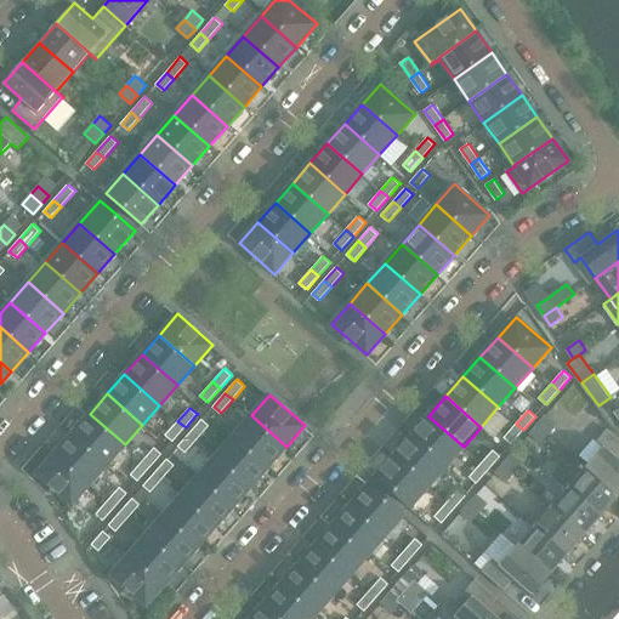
[(125,444),(90,414),(73,433),(108,464),(125,444)]
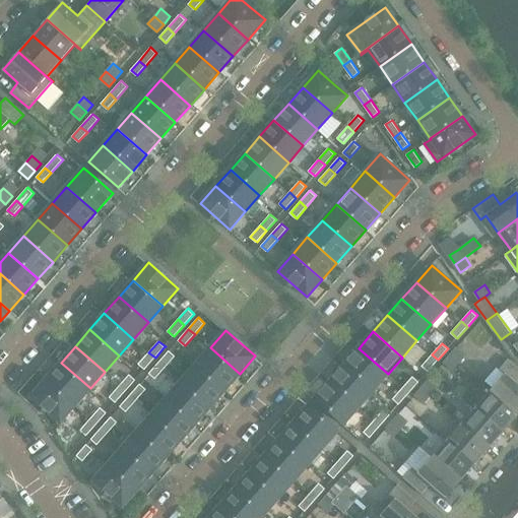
[(240,374),(210,347),(196,365),(224,390),(240,374)]
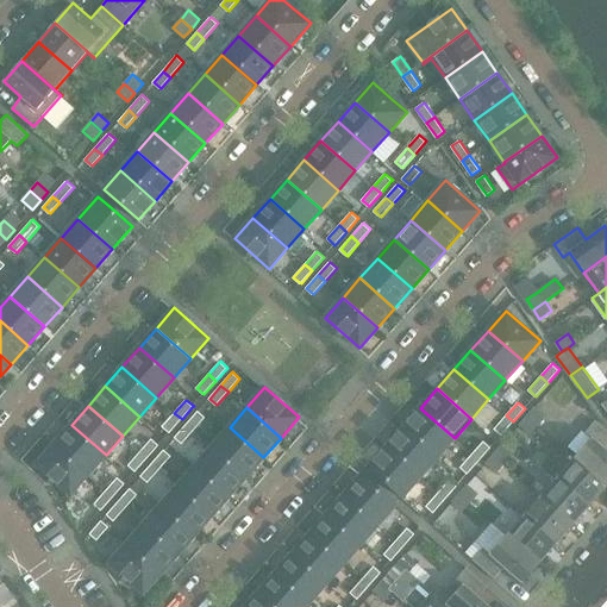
[(546,417),(536,407),(529,415),(539,425),(546,417)]
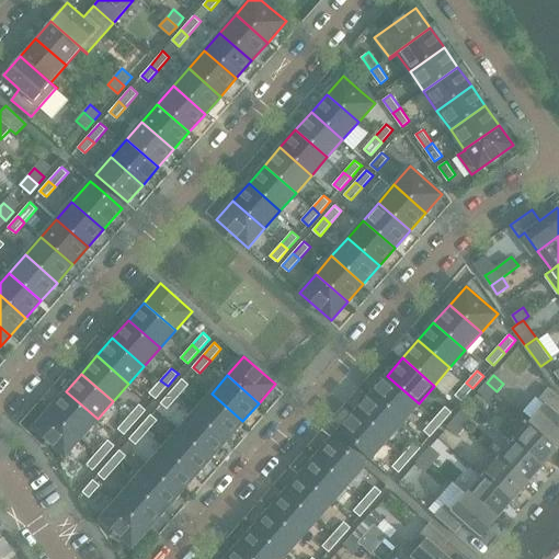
[(419,403),(387,376),(371,394),(402,421),(419,403)]
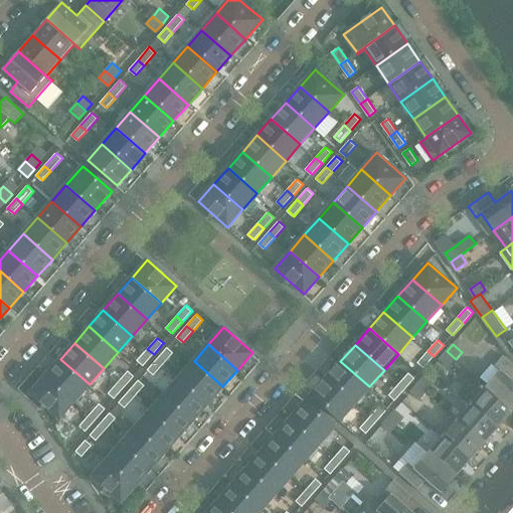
[(164,363),(174,352),(168,347),(158,358),(164,363)]
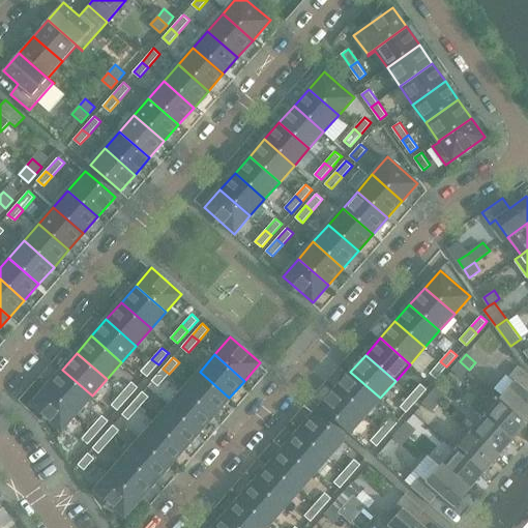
[(148,376),(158,364),(151,359),(142,371),(148,376)]
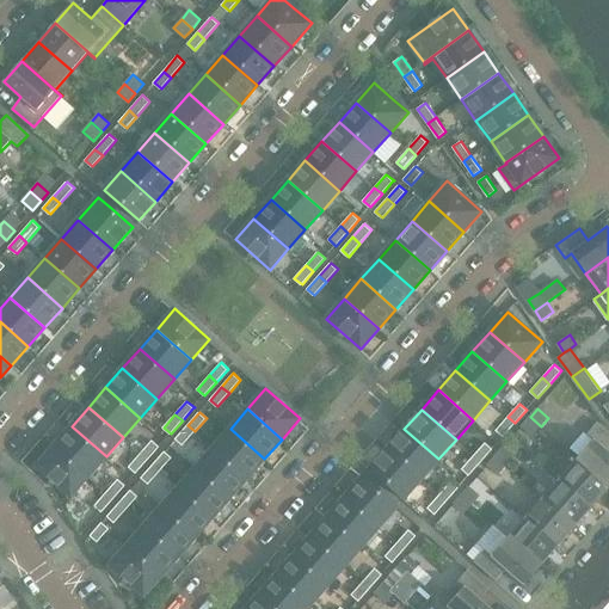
[(504,436),(515,423),(508,417),(496,430),(504,436)]
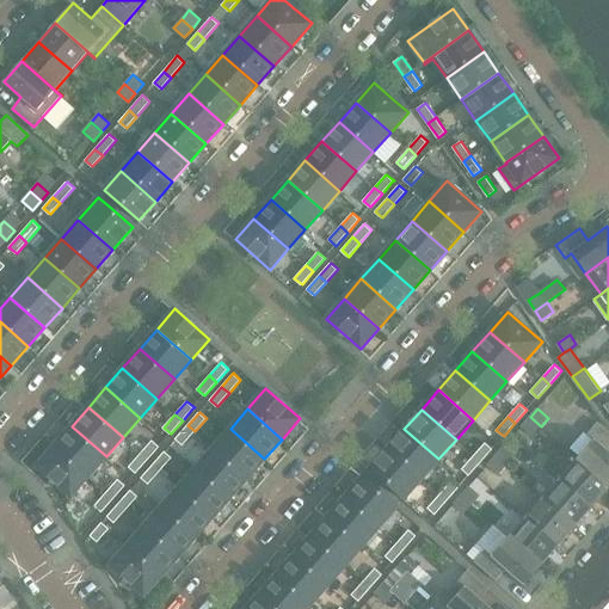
[(541,426),(530,417),(522,426),(533,436),(541,426)]
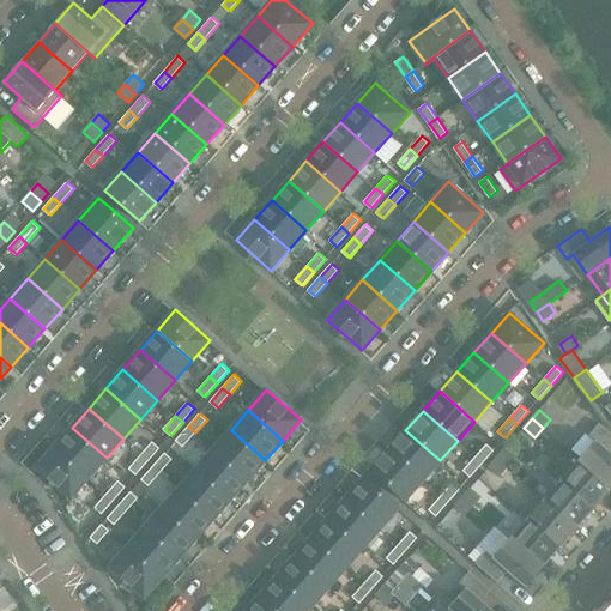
[(610,431),(599,423),(590,435),(596,440),(579,460),(610,488),(610,431)]
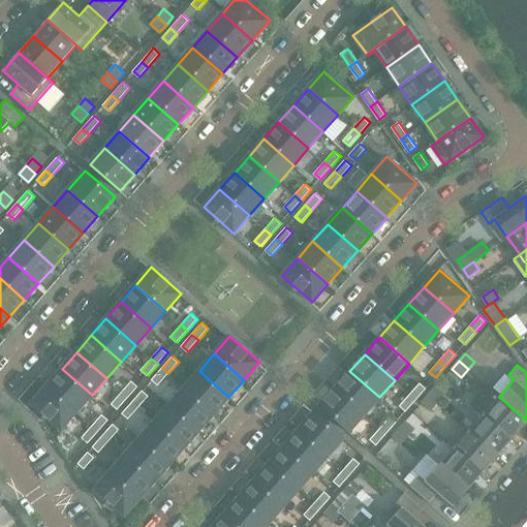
[(158,385),(168,373),(162,368),(152,379),(158,385)]
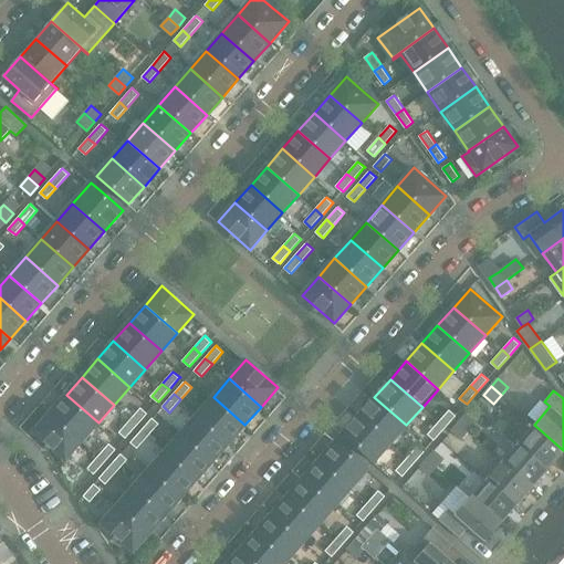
[(98,423),(66,395),(50,413),(82,440),(98,423)]
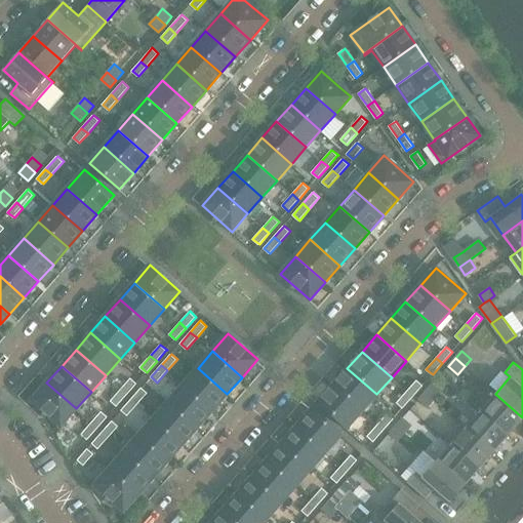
[(227,394),(198,368),(183,385),(212,410),(227,394)]
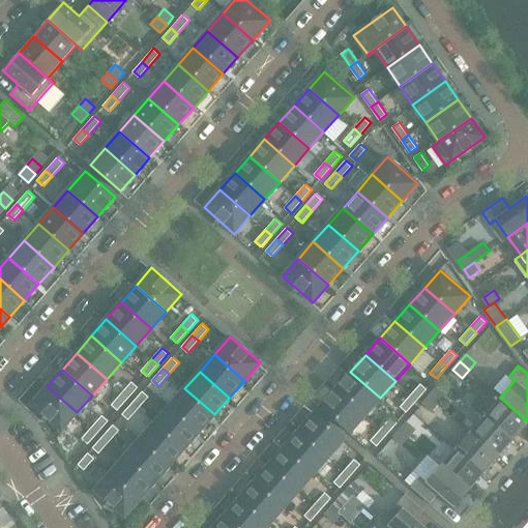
[(380,398),(350,372),(335,388),(365,414),(380,398)]
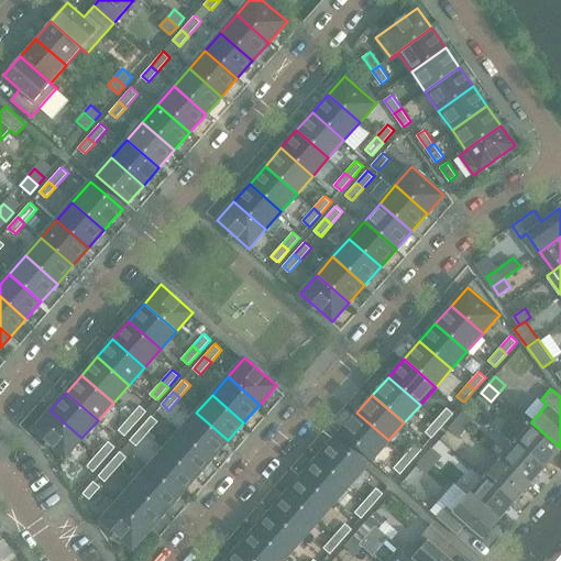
[(136,424),(146,413),(140,406),(130,417),(136,424)]
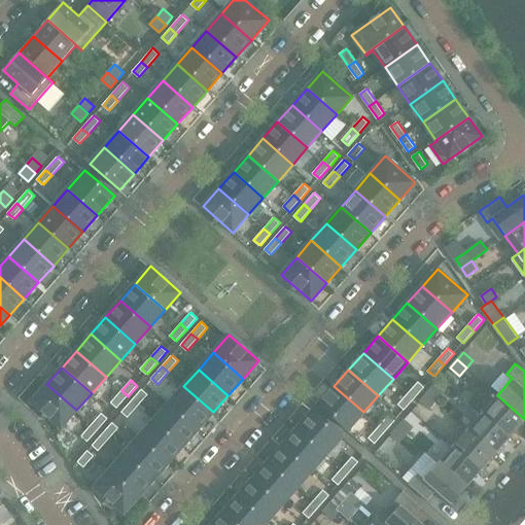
[(415,398),(425,386),(419,381),(409,392),(415,398)]
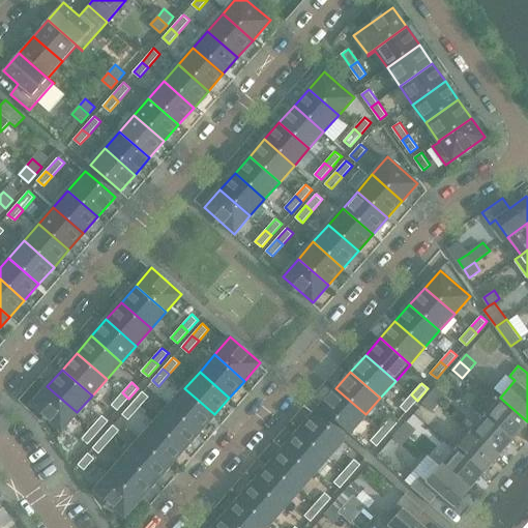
[(77,412),(47,386),(31,404),(61,431),(77,412)]
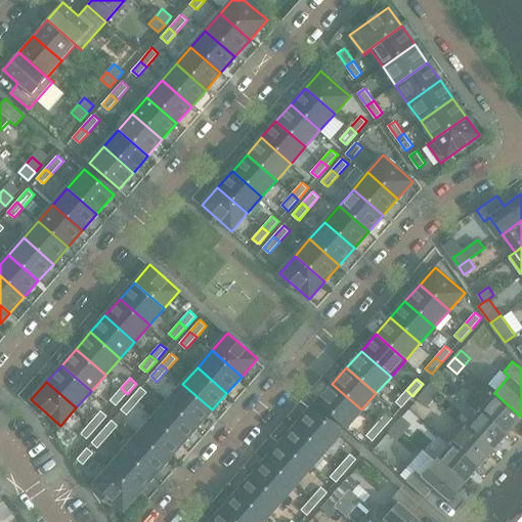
[(441,391),(432,383),(425,391),(434,398),(441,391)]
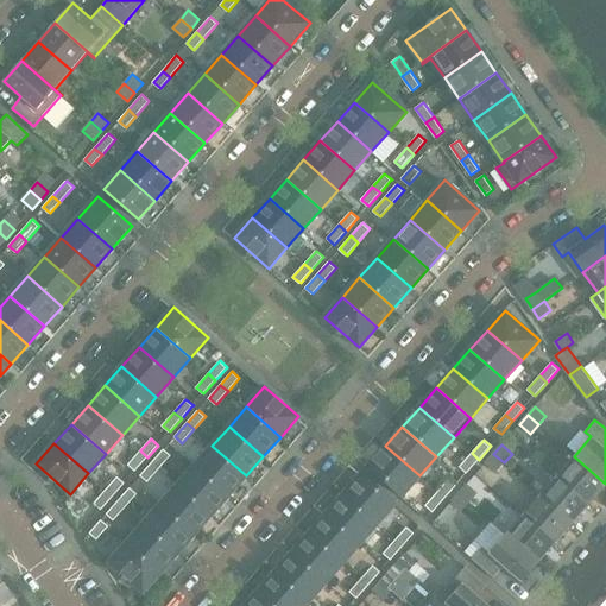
[(246,475),(212,446),(195,465),(229,494),(246,475)]
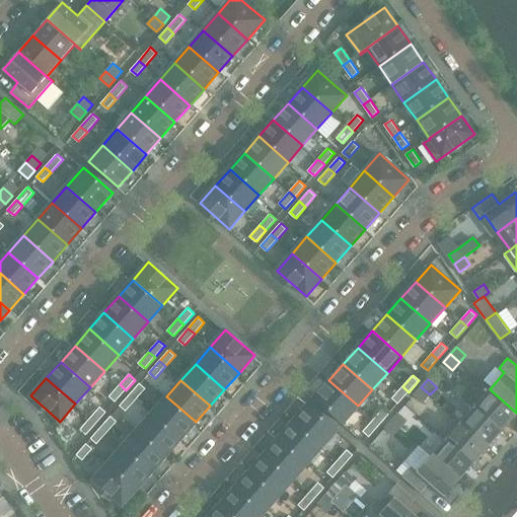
[(358,405),(328,380),(313,397),(343,423),(358,405)]
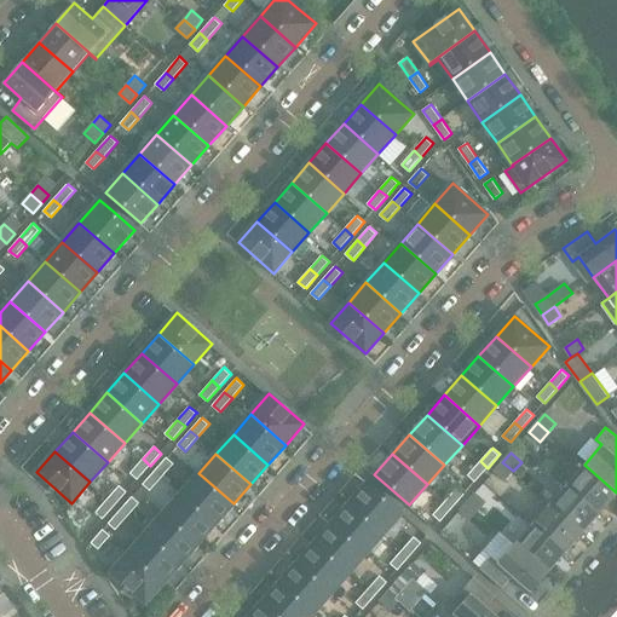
[(163,477),(174,463),(167,456),(155,470),(163,477)]
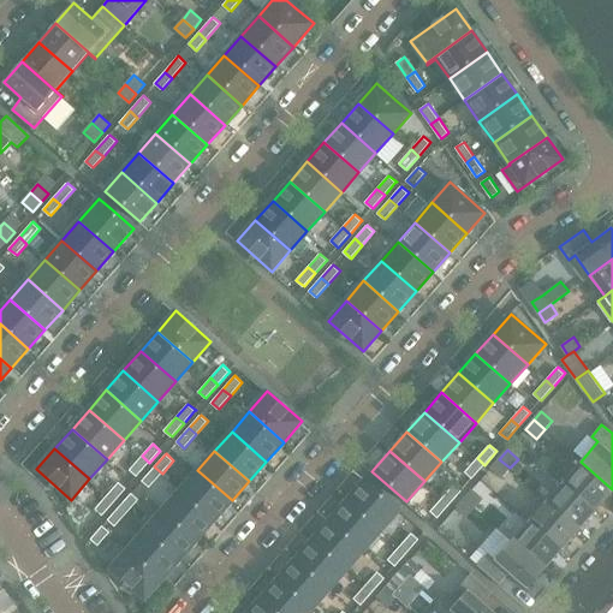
[(137,476),(149,463),(142,456),(130,469),(137,476)]
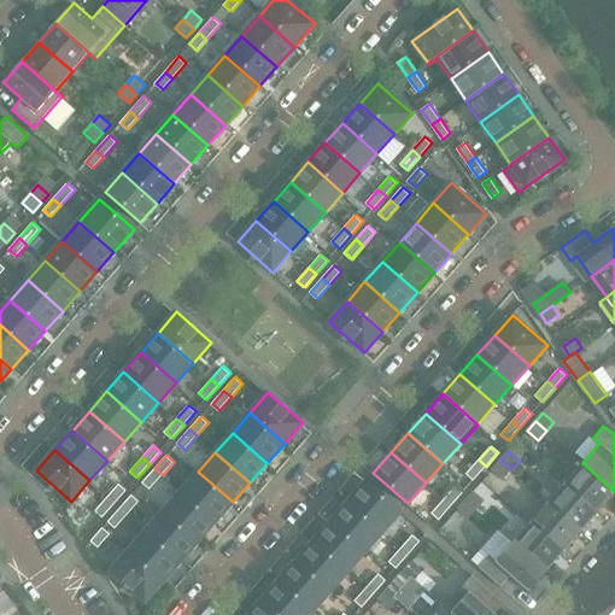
[(474,480),(486,467),(479,460),(467,473),(474,480)]
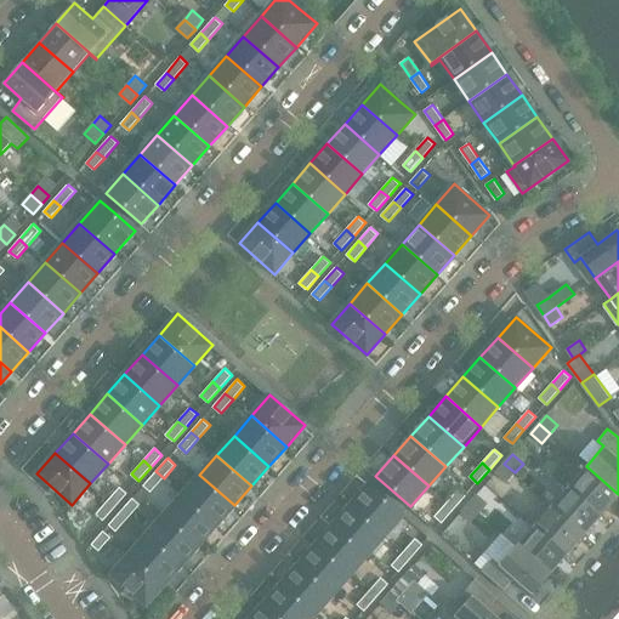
[(515,472),(504,464),(497,472),(507,482),(515,472)]
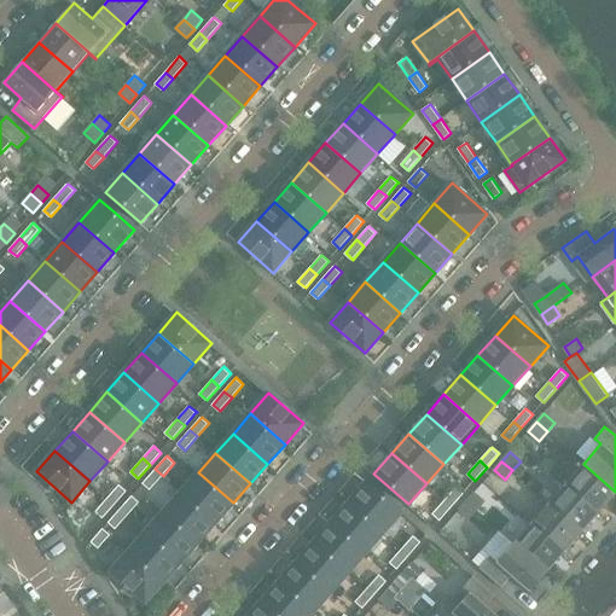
[(615,492),(583,464),(565,483),(599,512),(615,494),(615,492)]
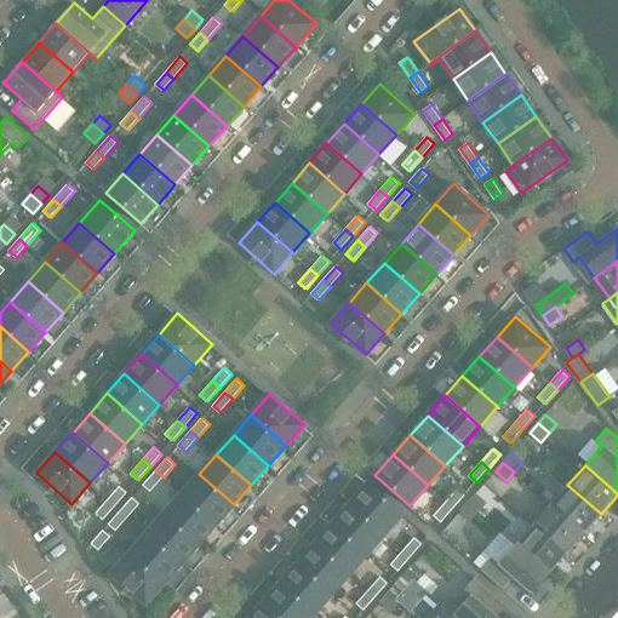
[(152,491),(164,478),(155,470),(144,485),(152,491)]
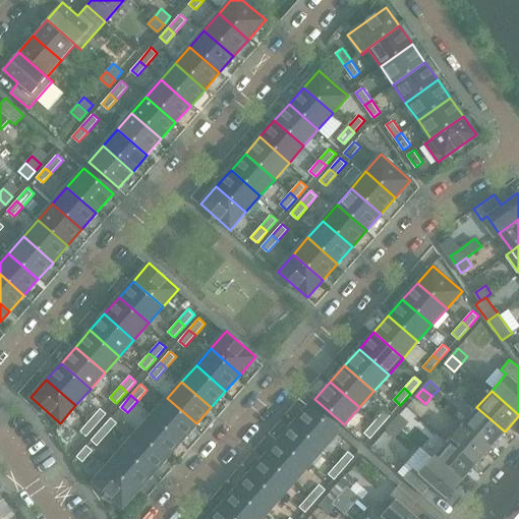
[(196,423),(167,398),(153,414),(182,441),(196,423)]
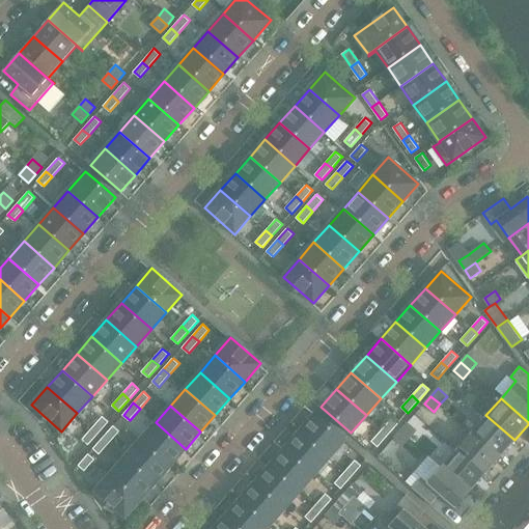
[(345,440),(315,413),(300,430),(330,457),(345,440)]
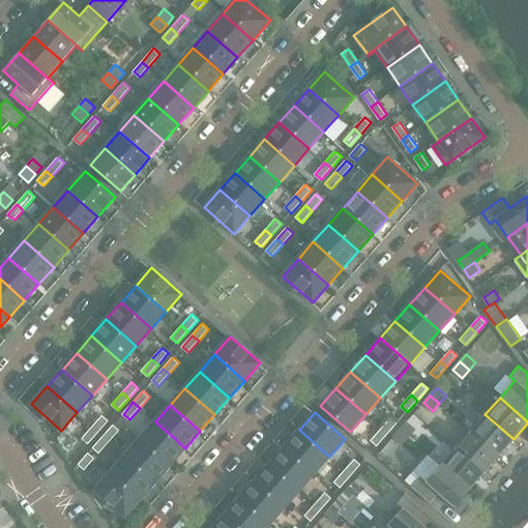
[(514,439),(485,414),(471,430),(470,431),(499,457),(514,439)]
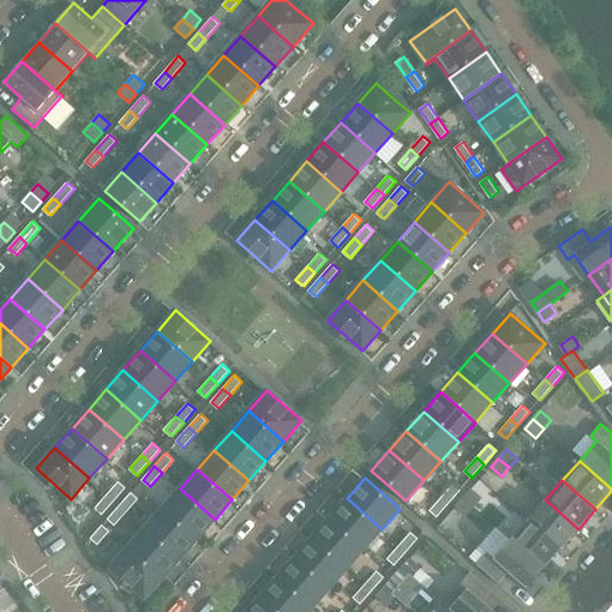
[(115,501),(125,490),(126,487),(119,481),(107,495),(115,501)]
